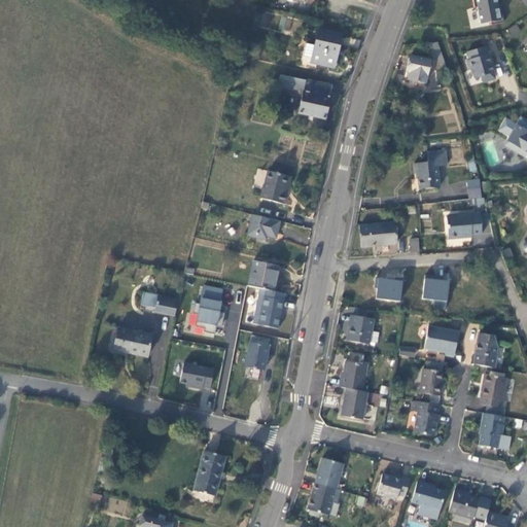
[(472,0),(475,8),(477,7),(480,25),(490,23),(491,26),(503,23),(501,12),(498,12),(496,0),(472,0)]
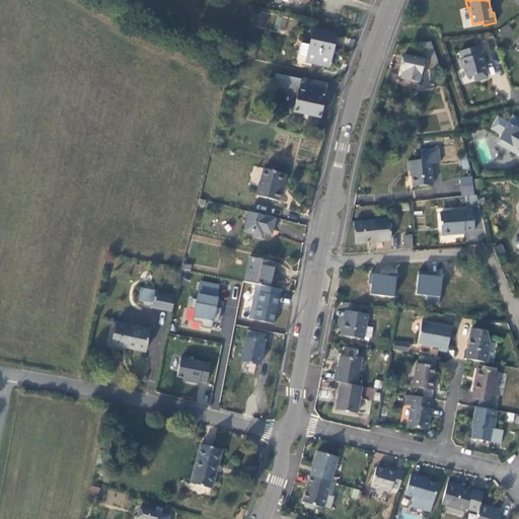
[(309,45),(306,58),(305,61),(328,66),(336,33),(313,28),(309,45)]
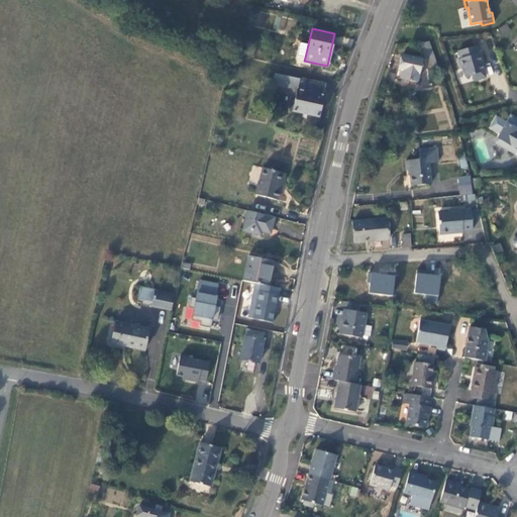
[(427,59),(428,58),(434,57),(429,41),(421,42),(427,59)]
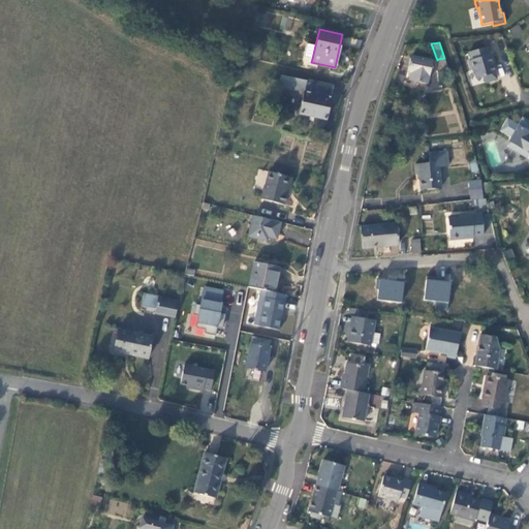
[(304,57),(312,59),(315,45),(307,44),(304,57)]
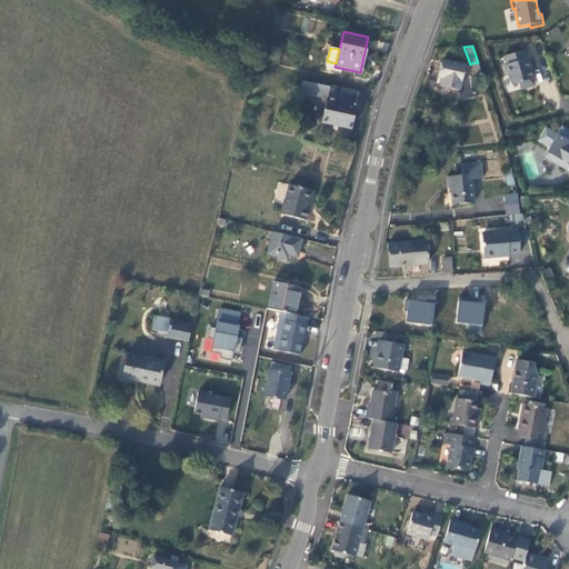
[(535,86),(530,70),(532,69),(529,59),(527,59),(525,51),(505,57),(507,65),(503,66),(507,76),(510,76),(512,85),(520,82),(521,89),(535,86)]
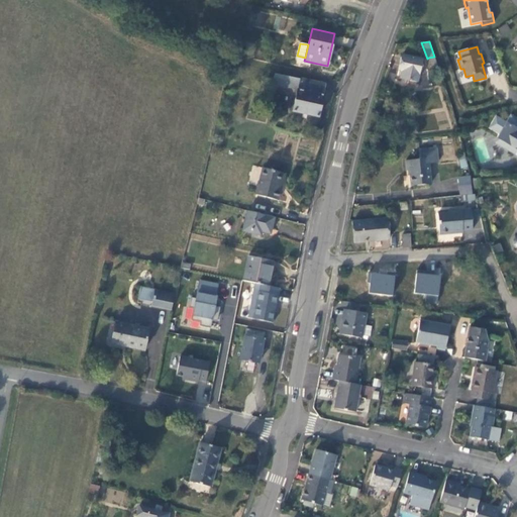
[(402,56),(400,67),(403,67),(400,79),(417,83),(422,60),(402,56)]
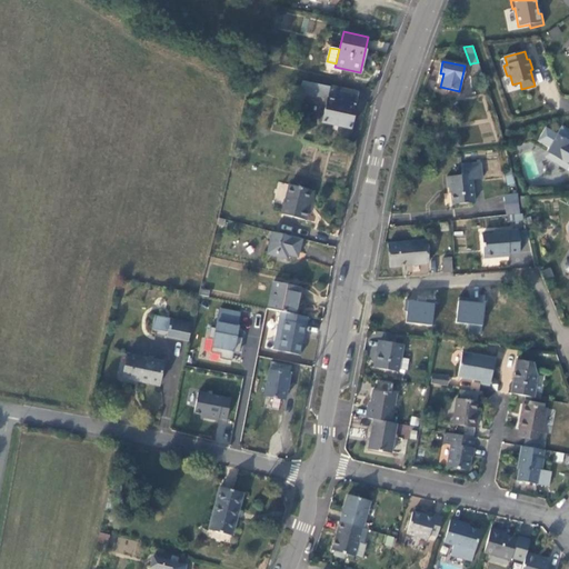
[(483,77),(478,62),(471,63),(477,79),(483,77)]
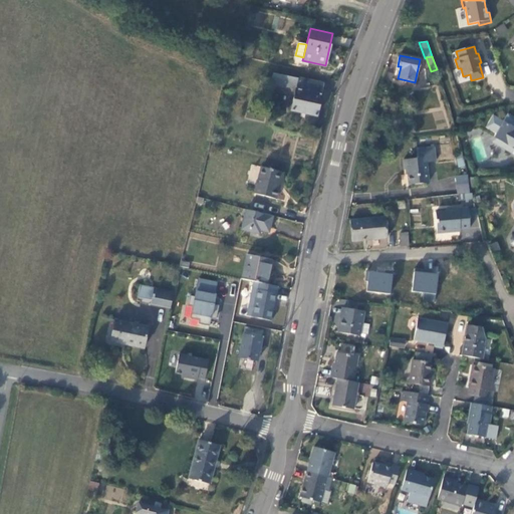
[(287,84),(289,77),(273,73),(271,81),(287,84)]
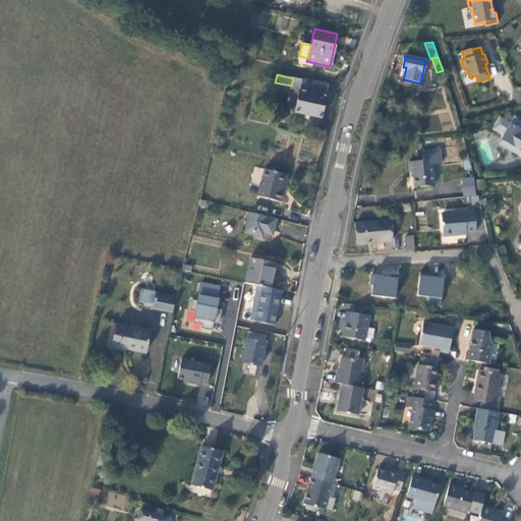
[(302,79),(293,78),(291,85),(275,82),(275,84),(291,89),(300,91),(302,79)]
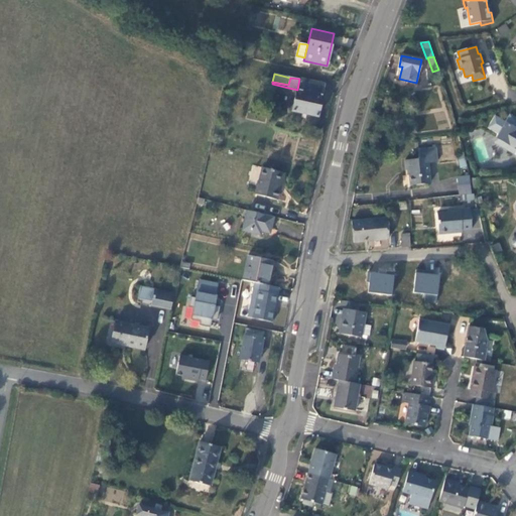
[(299,79),(297,90),(292,111),(318,117),(326,84),(299,78),(299,79)]
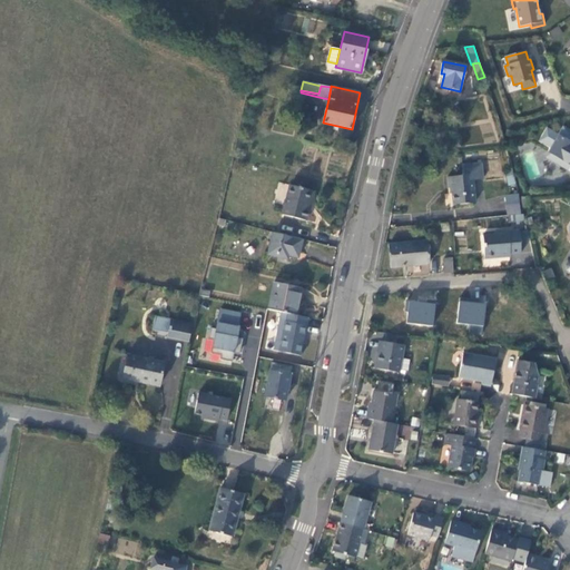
[(564,161),(562,166),(569,170),(569,130),(563,127),(558,135),(547,128),(540,140),(551,147),(548,153),(564,161)]
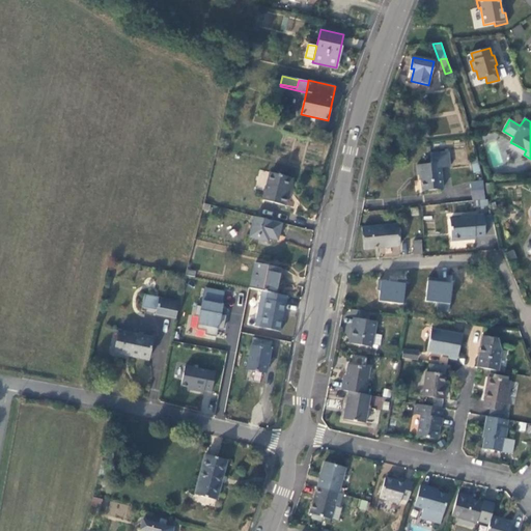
[(508,146),(524,155),(526,150),(510,142),(508,146)]
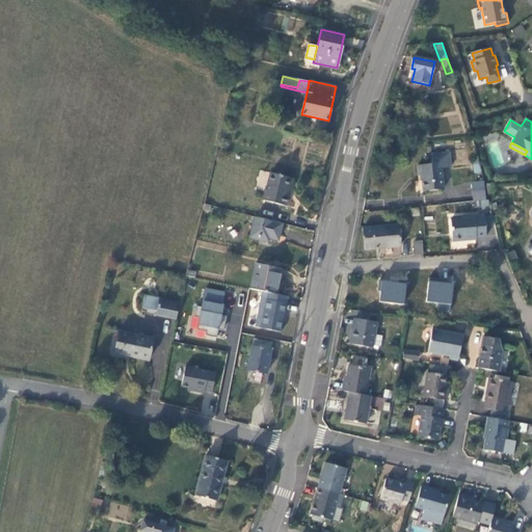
[(444,189),(442,168),(451,167),(449,152),(431,154),(432,164),(417,165),(418,176),(421,176),(422,183),(423,191),(444,189)]
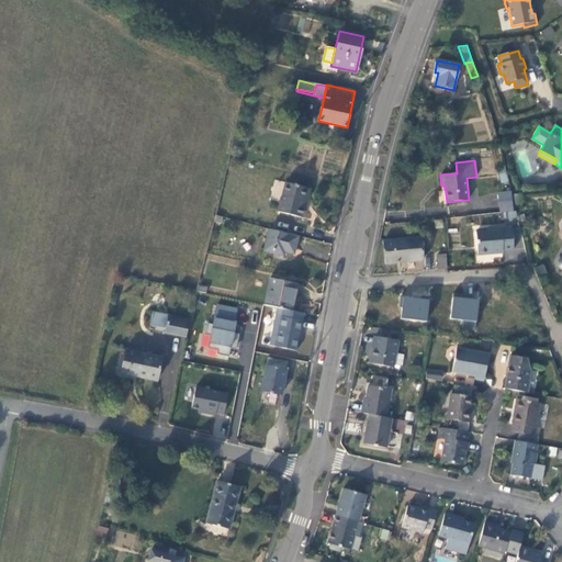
[(498,170),(502,183),(508,181),(505,168),(498,170)]
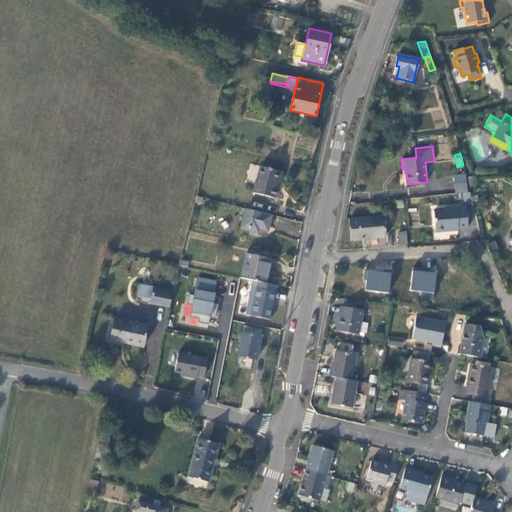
[(254,193),(275,199),(278,188),(276,188),(280,171),(260,166),(254,193)]
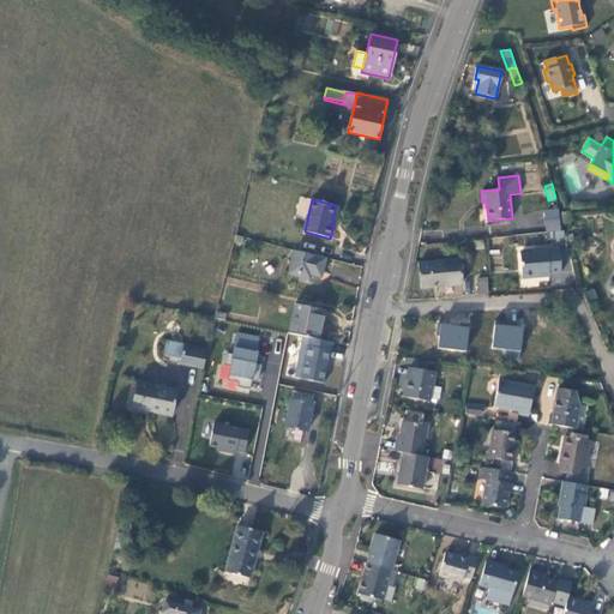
[(543,211),(545,220),(559,218),(558,209),(543,211)]
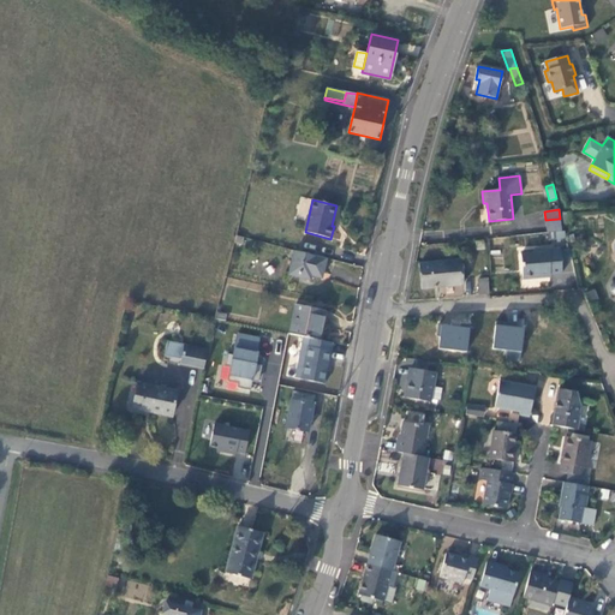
[(560,219),(545,220),(547,233),(561,232),(560,219)]
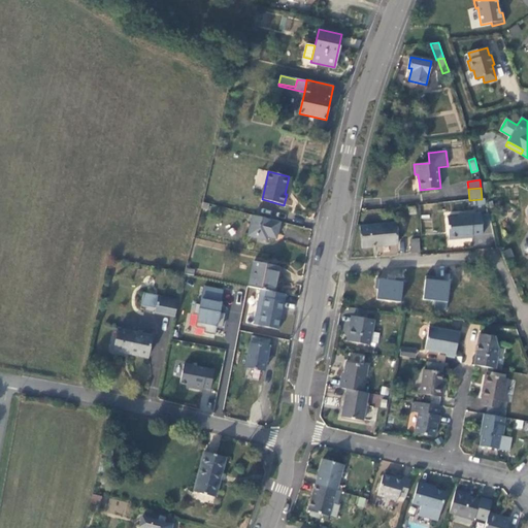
[(279,222),(253,215),(248,235),(266,240),(267,236),(275,238),(279,222)]
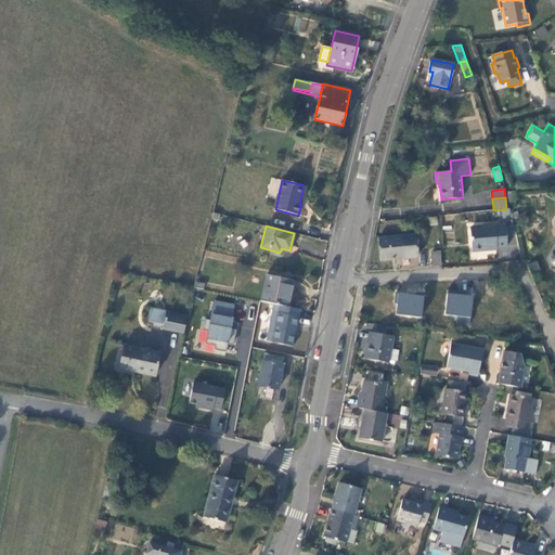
[(469,228),(472,250),(506,247),(504,226),(469,228)]
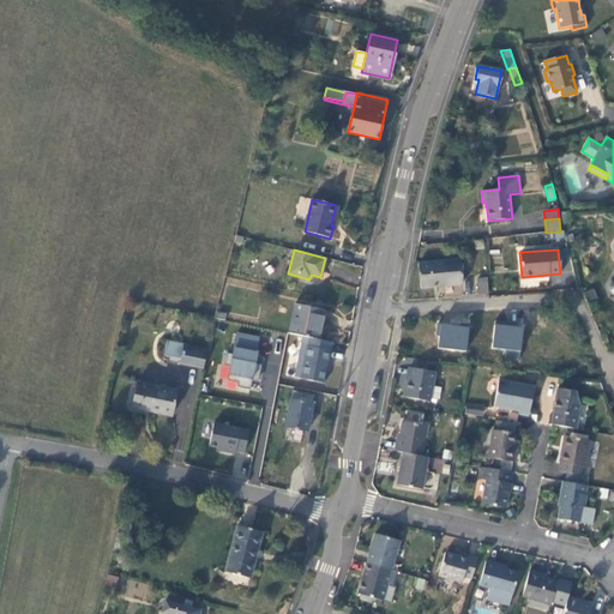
[(459,259),(419,264),(420,274),(421,289),(462,284),(459,259)]
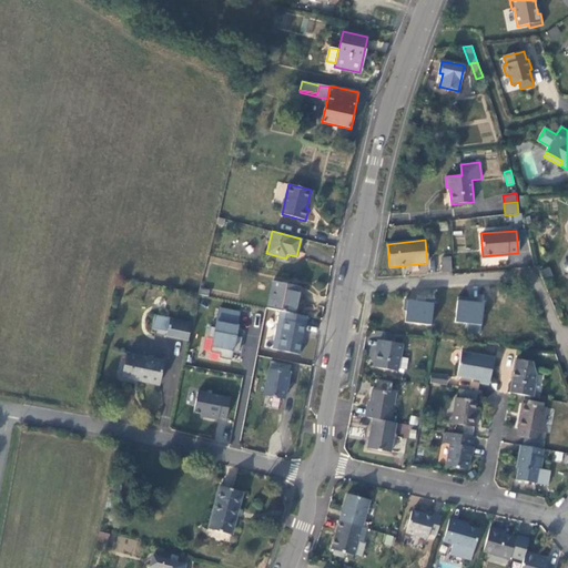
[(452,272),(450,257),(440,259),(442,272),(452,272)]
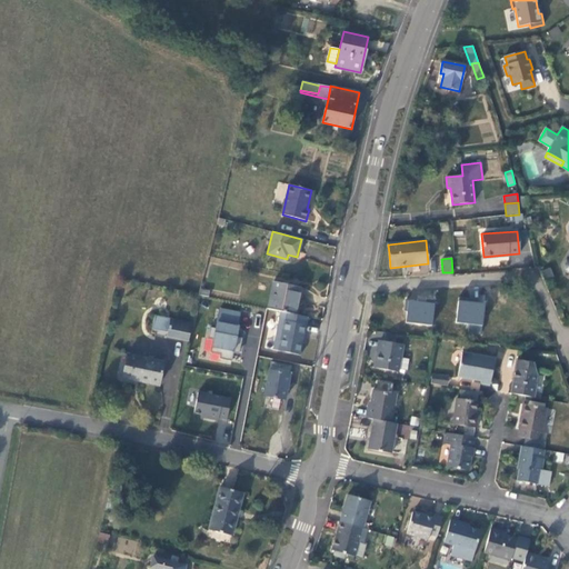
[(547,279),(552,277),(549,268),(542,270),(547,279)]
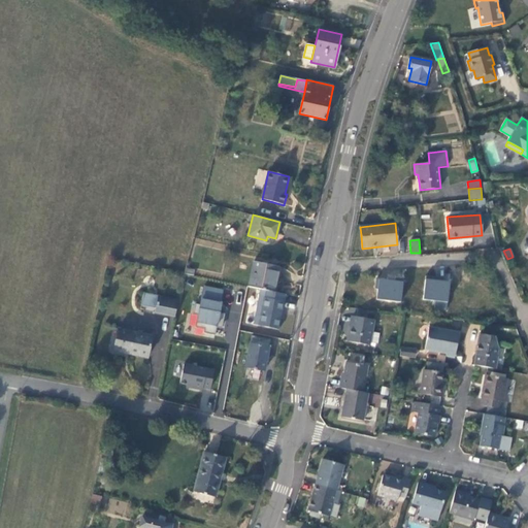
[(273,292),(278,267),(253,261),(248,287),(273,292)]
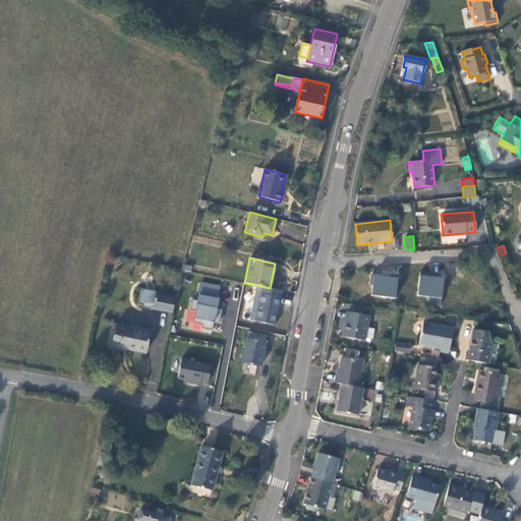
[(469,272),(472,280),(481,276),(478,268),(469,272)]
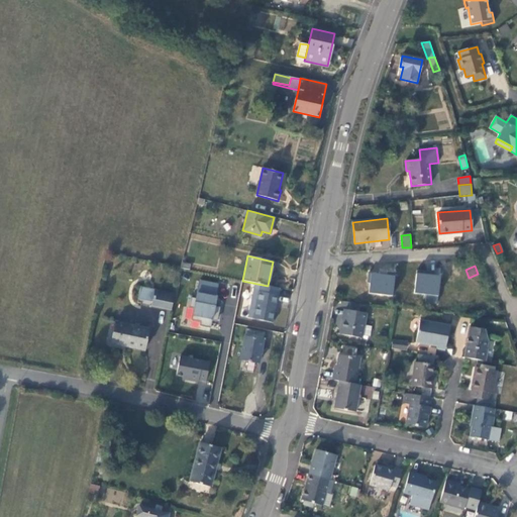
[(394,296),(395,275),(370,272),(368,294),(394,296)]
